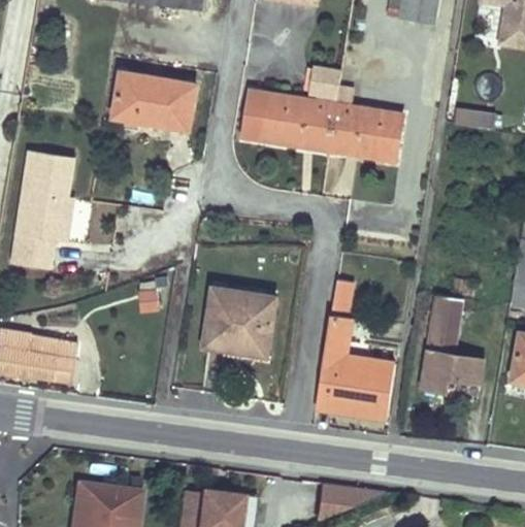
[(397,0),(385,0),(384,13),(396,15),(397,0)]
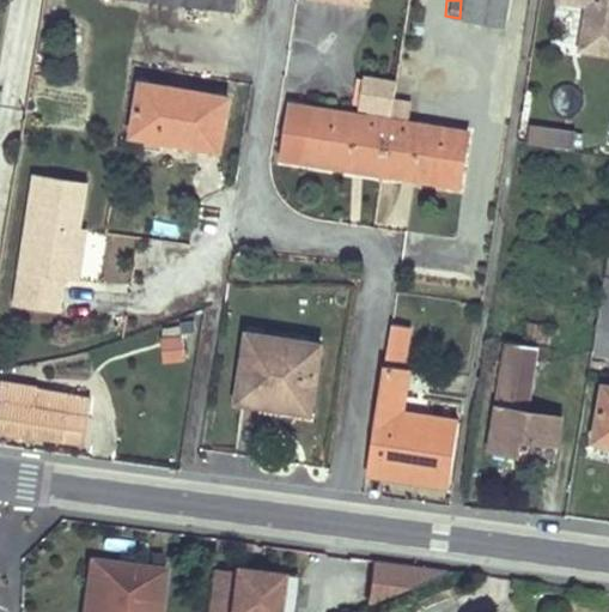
[(506,0),(461,0),(460,18),(503,26),(506,0)]
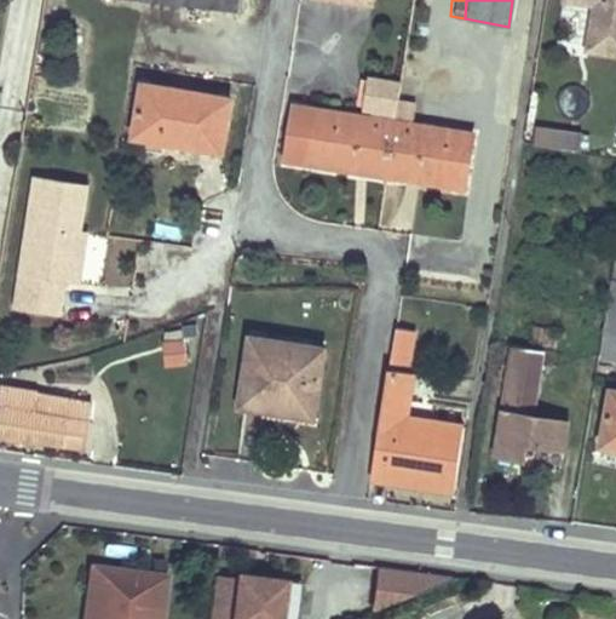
[(615,0),(559,0),(559,5),(591,10),(583,55),(615,59),(615,0)]
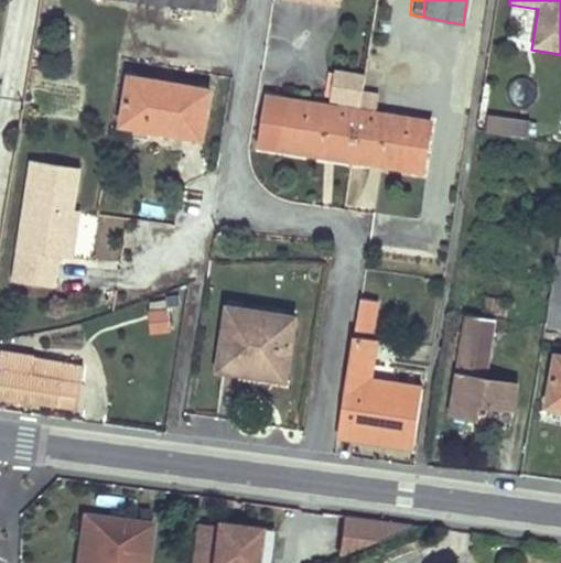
[(333,106),(266,95),(258,144),(321,155),(324,149),(345,152),(353,109),(356,88),(358,75),(331,69),(326,97),(334,97),(333,106)]
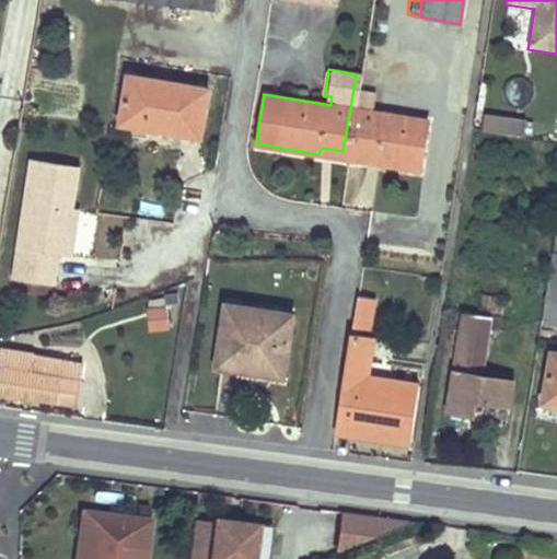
[(205,86),(127,74),(119,123),(198,135),(205,86)]
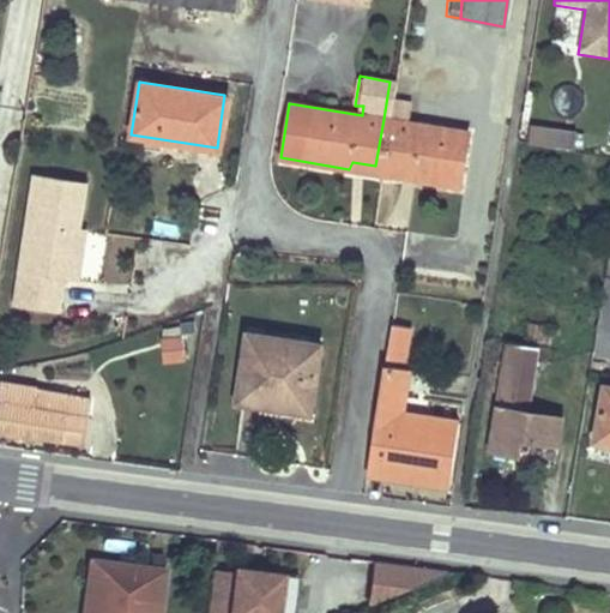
[(405,100),(387,96),(384,119),(402,121),(405,100)]
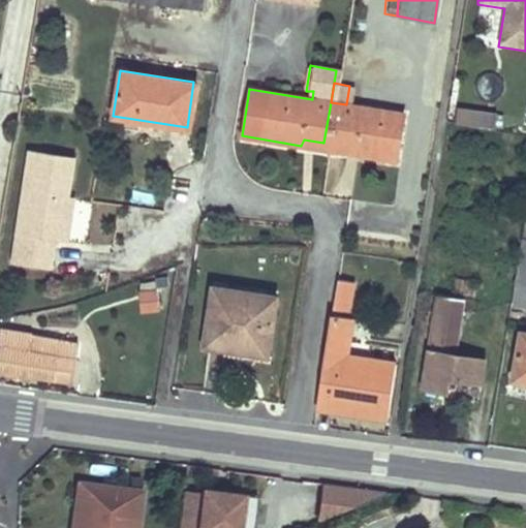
[(346,104),(331,102),(323,143),(351,148),(350,153),(395,159),(402,113),(346,104)]
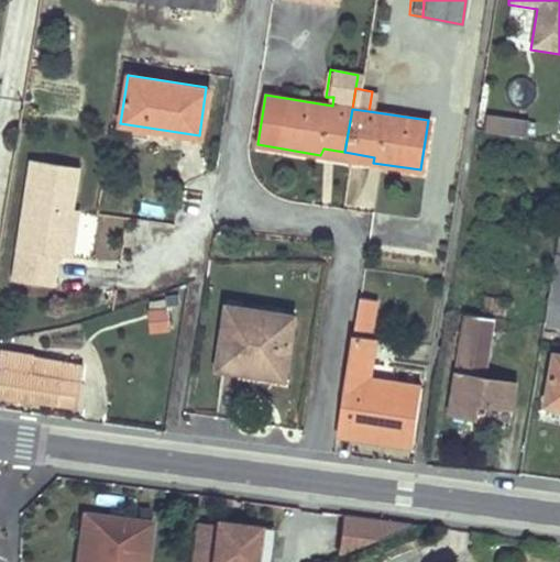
[(483,129),(525,135),(527,119),(485,112),(483,129)]
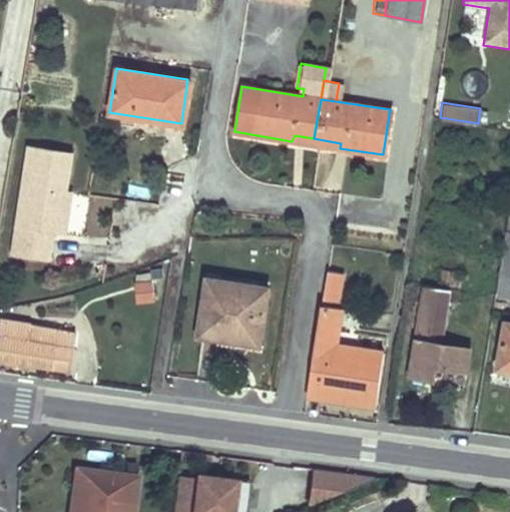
[(64,232),(75,148),(23,141),(8,256),(50,261),(53,231),(64,232)]
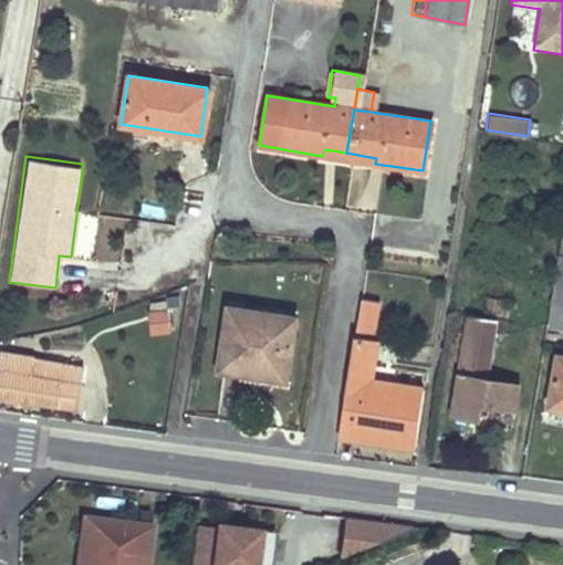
[(562,305),(562,257),(561,257),(552,303),(562,305)]
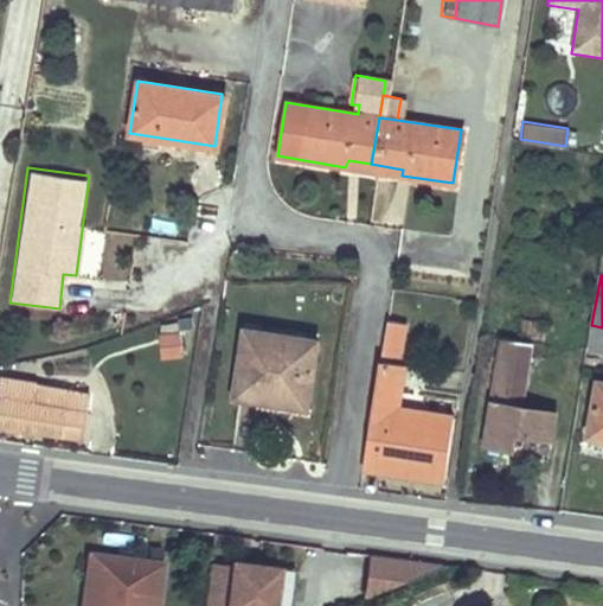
[(401,321),(387,319),(383,343),(396,345),(401,321)]
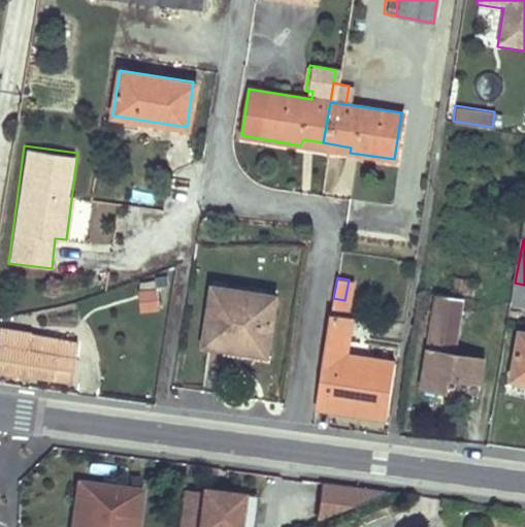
[(156,281),(139,283),(142,301),(158,299),(156,281)]
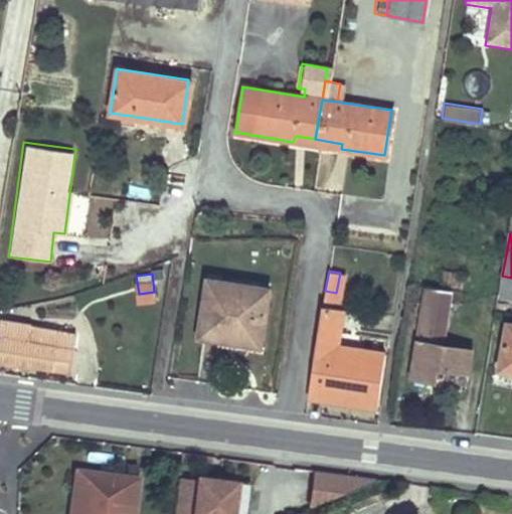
[(511,278),(502,276),(499,296),(511,298),(511,278)]
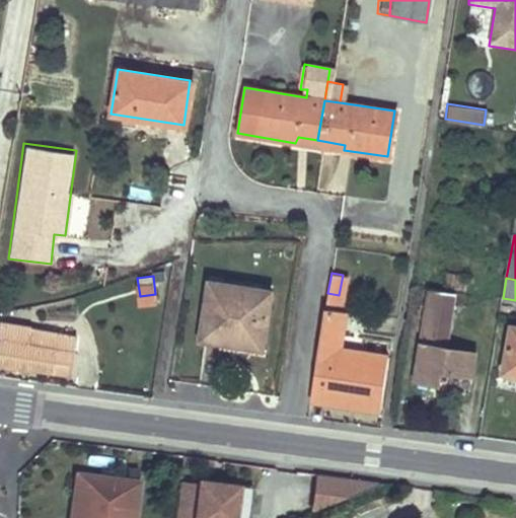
[(270,290),(208,280),(199,339),(261,349),(270,290)]
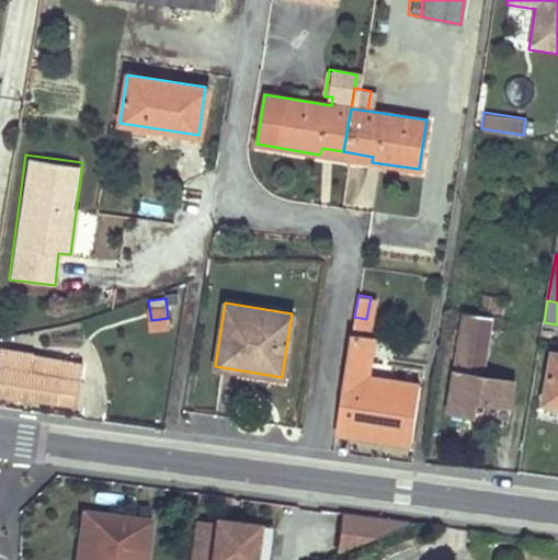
[(489,317),(462,312),(454,357),(481,362),(489,317)]
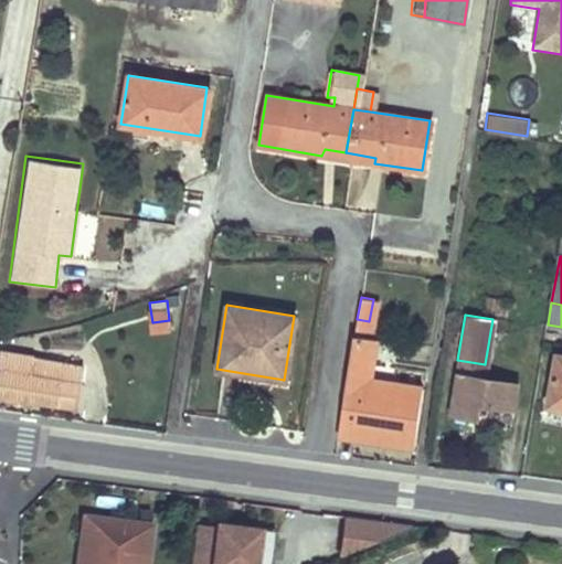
[(375,339),(352,336),(337,433),(416,445),(425,389),(369,380),(375,339)]
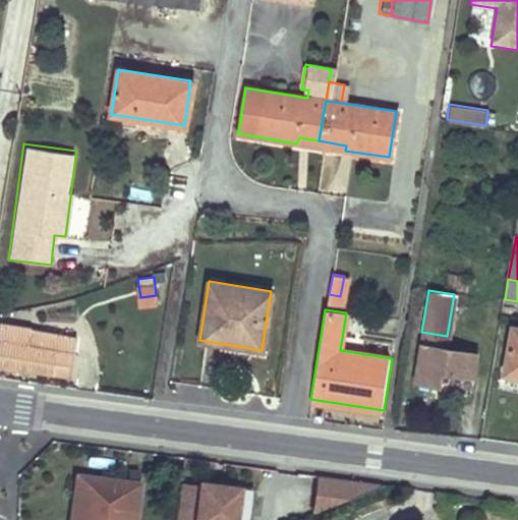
[(76,339),(0,326),(0,364),(53,373),(54,367),(72,370),(76,339)]
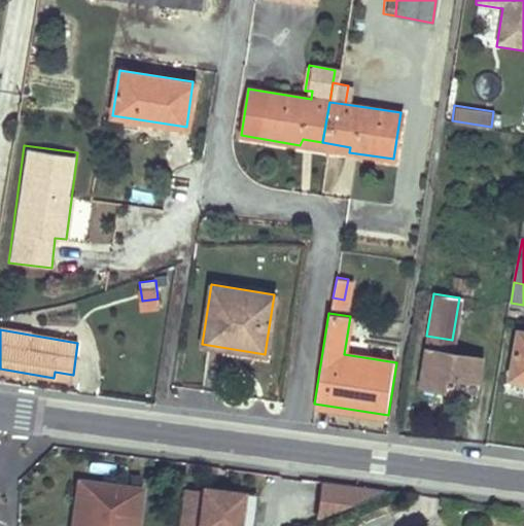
[(523,331),(517,330),(512,362),(523,364),(523,331)]
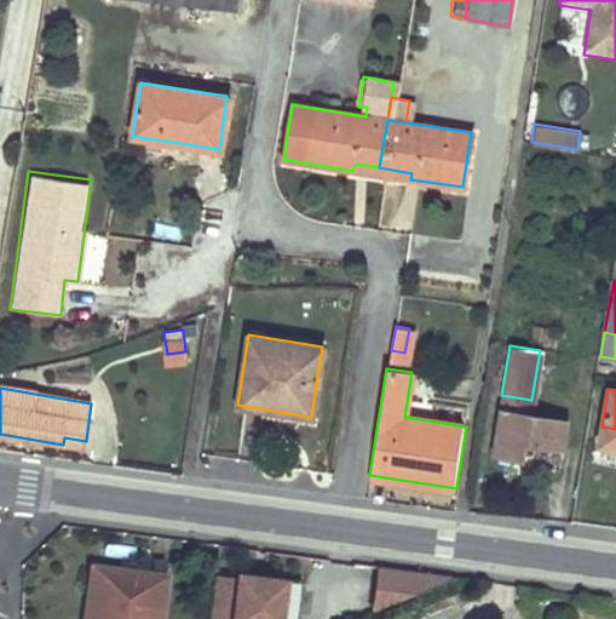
[(531,400),(501,395),(499,411),(530,416),(531,400)]
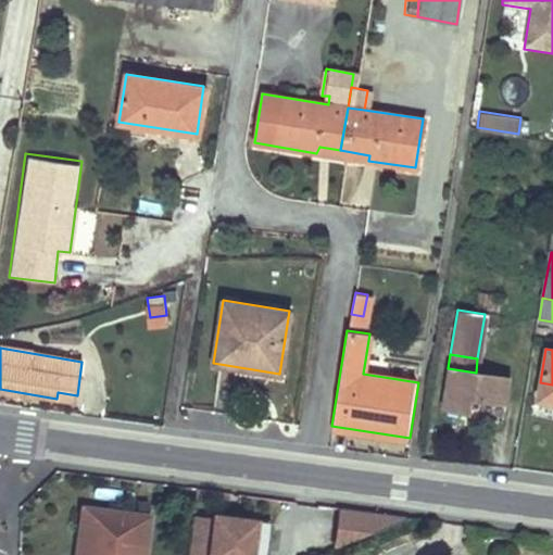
[(476,373),(448,368),(441,406),(468,410),(470,396),(503,402),(506,377),(476,373)]
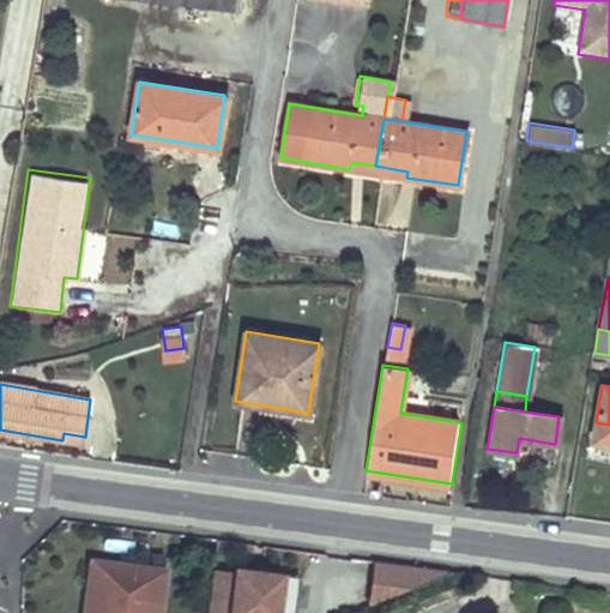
[(609,425),(596,422),(593,440),(609,442),(609,425)]
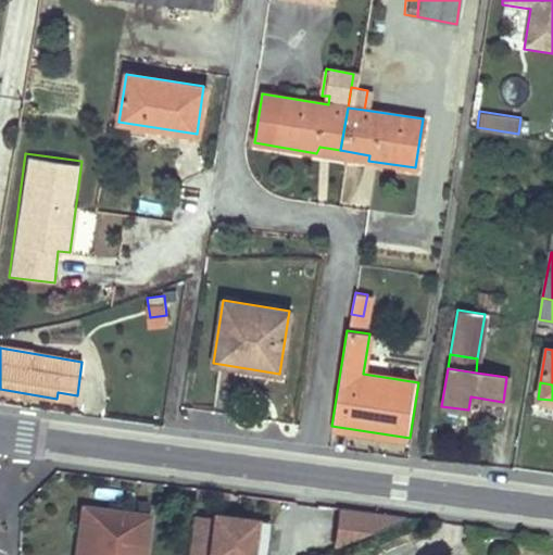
[(147,516),(93,509),(80,508),(76,543),(74,554),(128,554),(129,553),(135,554),(141,554),(147,516)]
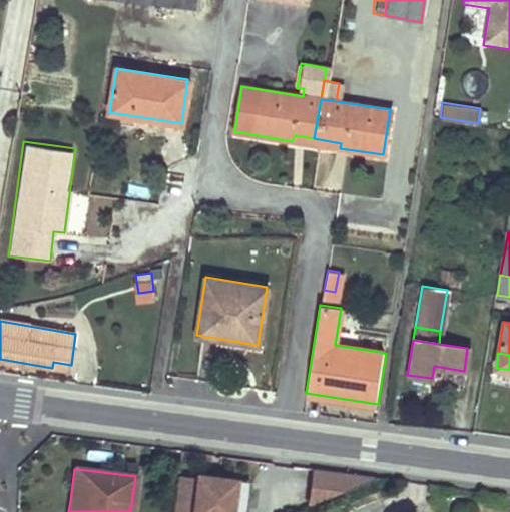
[(233,511),(236,473),(174,469),(171,511),(233,511)]
